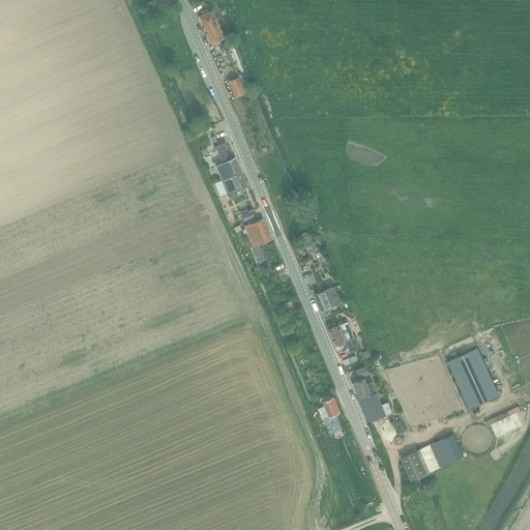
[(199,17),(211,42),(226,36),(213,9),(199,17)]
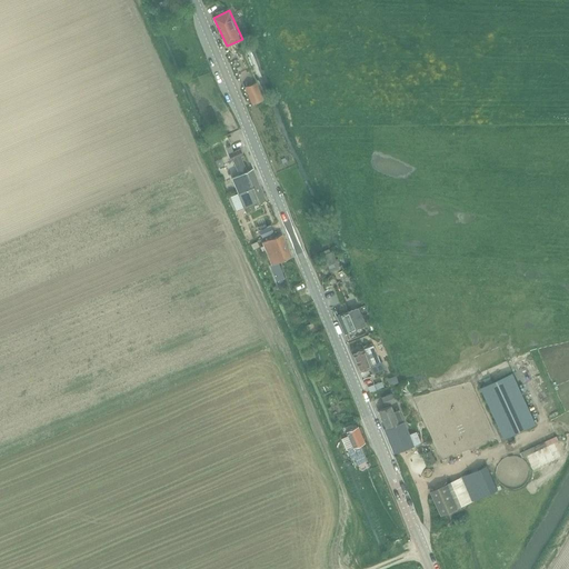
[(257,82),(246,87),(252,103),(263,99),(257,82)]
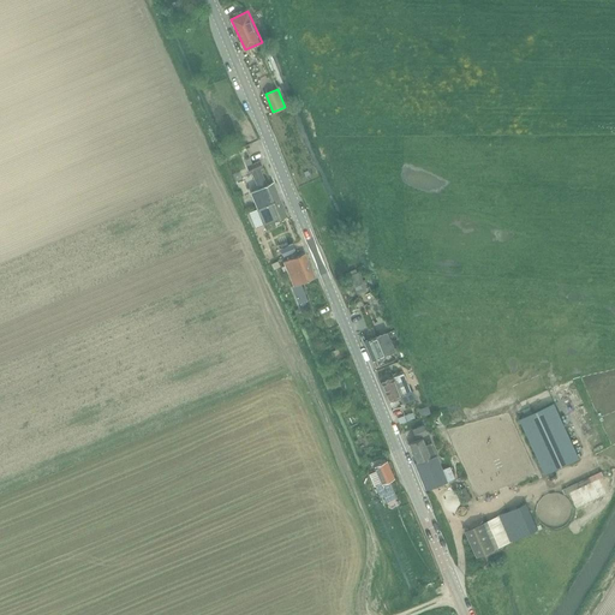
[(249,166),(246,166),(250,174),(252,173),(258,189),(251,191),(257,208),(268,204),(281,198),(274,183),(273,183),(267,185),(261,169),(263,168),(261,161),(252,165),(249,166)]
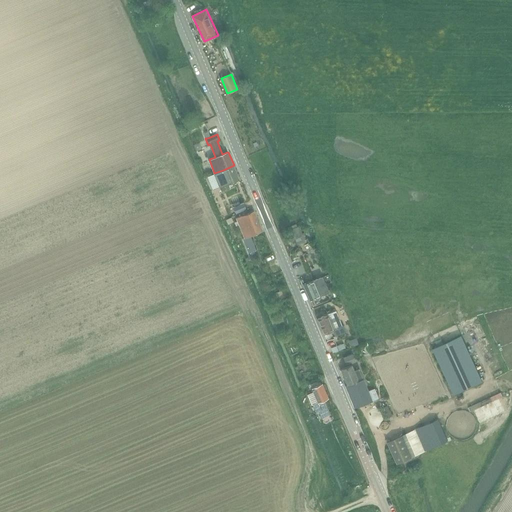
[(214,173),(206,176),(212,190),(220,187),(239,179),(234,165),(223,170),(214,173)]
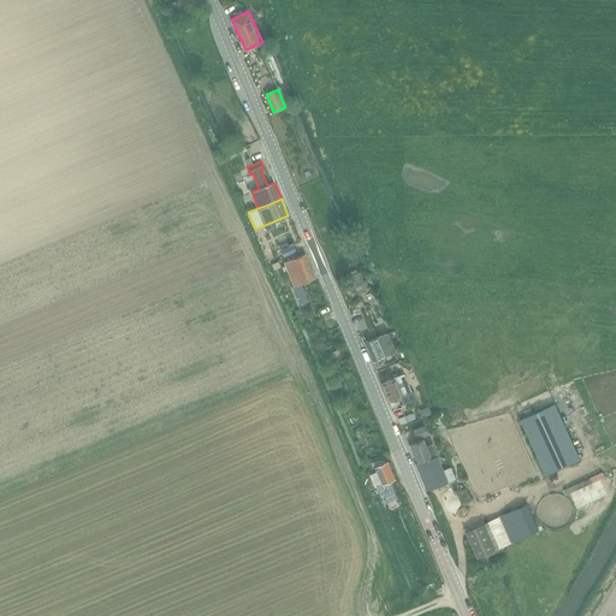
[(280,249),(283,256),(297,250),(295,243),(280,249)]
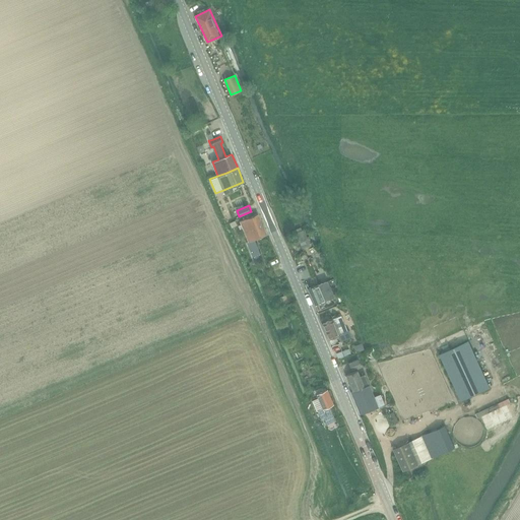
[(240,220),(249,242),(248,243),(254,257),(261,254),(255,240),(267,235),(258,212),(240,220)]
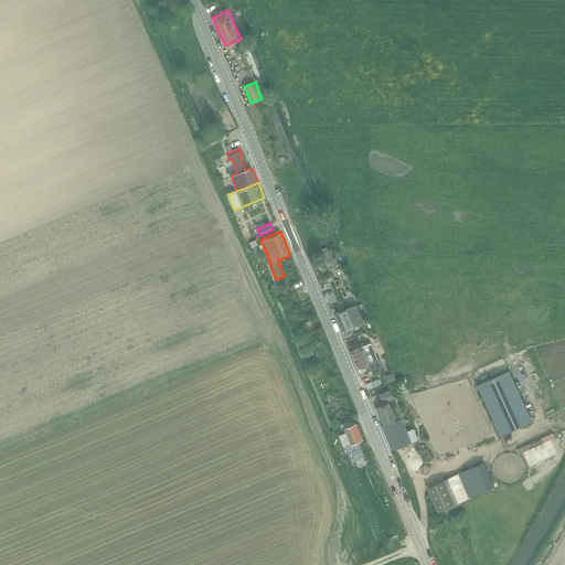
[(329,249),(321,254),(328,270),(330,269),(337,267),(334,260),(329,249)]
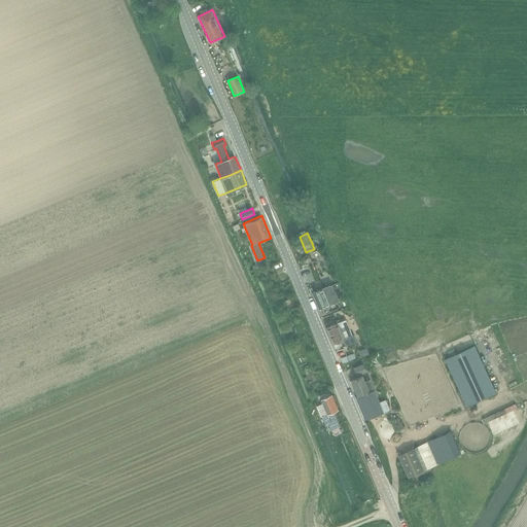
[(313,293),(319,309),(338,301),(331,285),(313,293)]
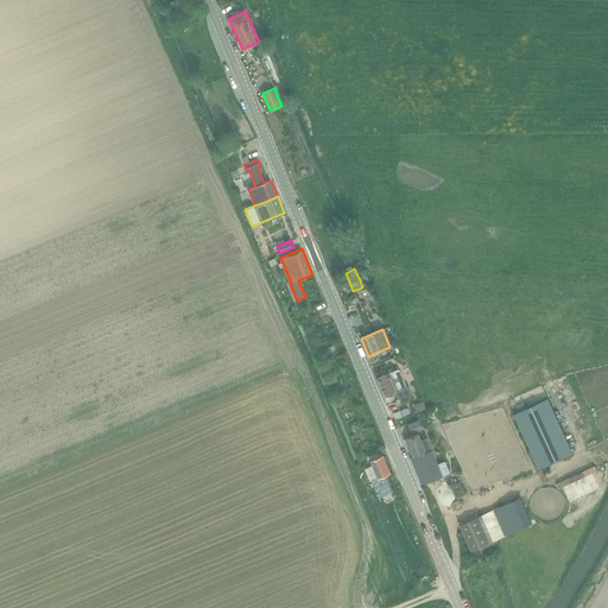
[(378,379),(385,397),(396,392),(398,399),(412,393),(409,386),(407,387),(399,369),(387,374),(388,374),(378,379)]
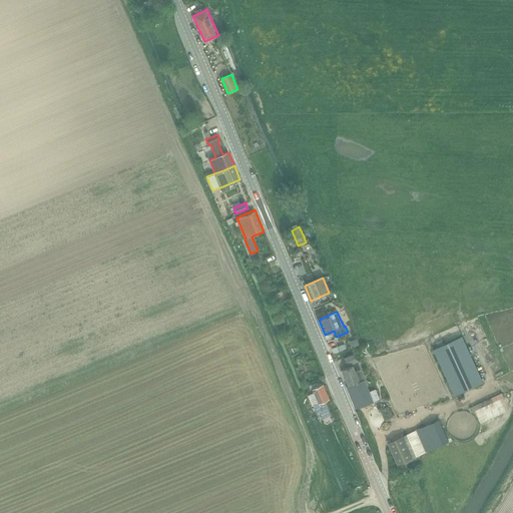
[(434,349),(455,396),(484,383),(463,336),(434,349)]
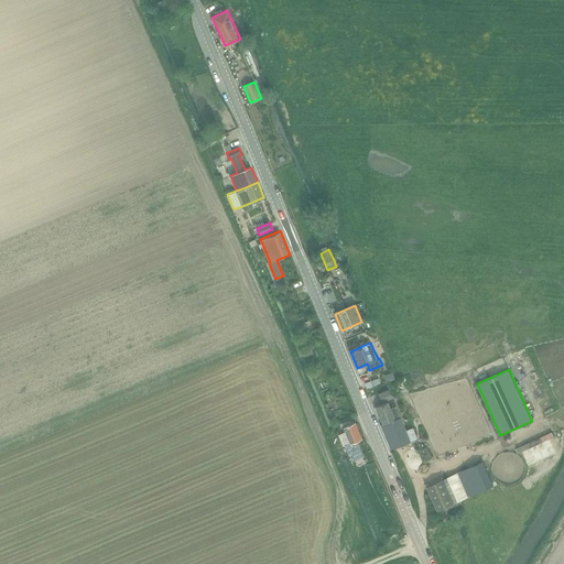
[(377,378),(371,380),(373,387),(380,384),(377,378)]
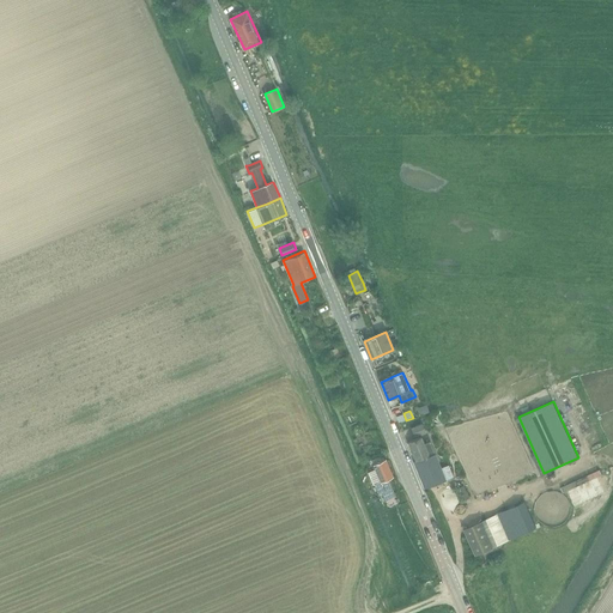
[(411,429),(414,437),(426,432),(423,424),(411,429)]
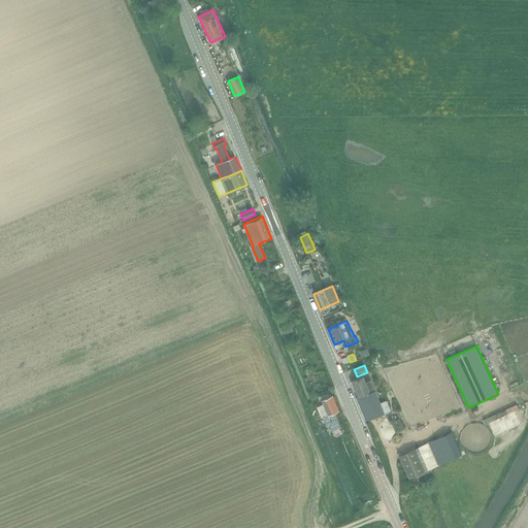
[(357,398),(366,421),(385,414),(385,413),(391,410),(387,400),(381,402),(375,390),(371,380),(366,382),(364,376),(352,382),(358,397),(357,398)]
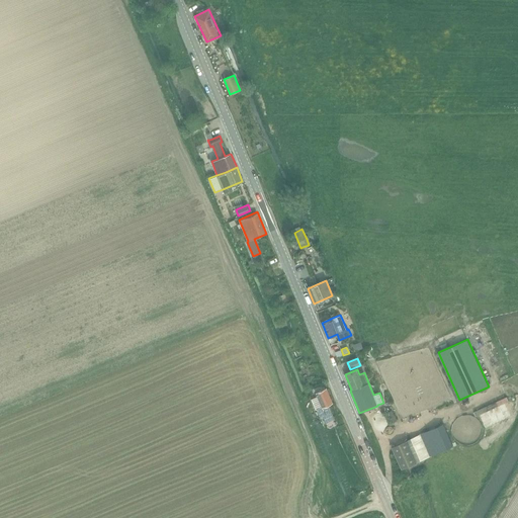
[(317,397),(311,399),(315,410),(317,410),(320,417),(323,416),(326,423),(334,419),(328,405),(333,403),(327,389),(323,390),(316,393),(315,393),(317,397)]
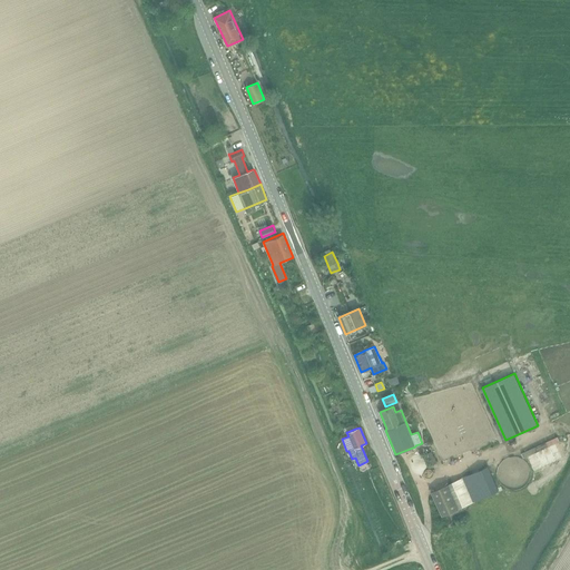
[(438,463),(431,451),(426,454),(432,465),(438,463)]
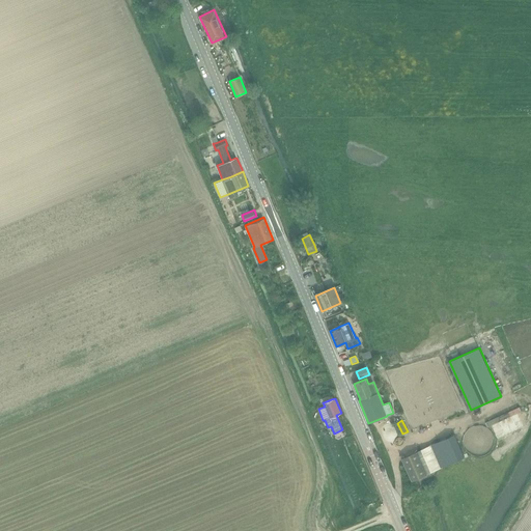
[(429,473),(443,468),(465,457),(454,435),(432,445),(419,450),(429,473)]
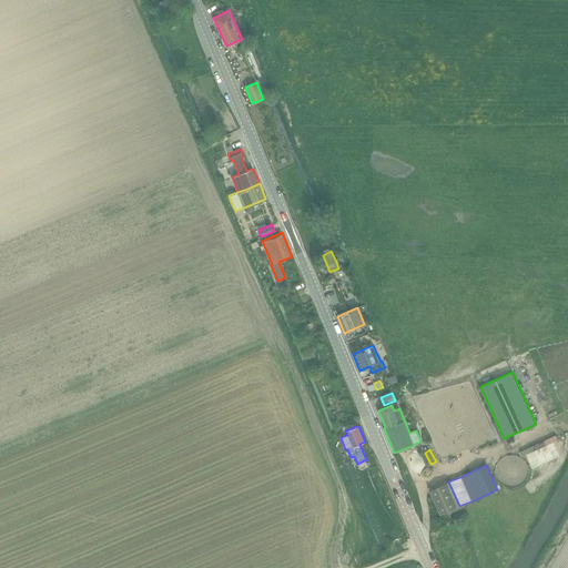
[(430,490),(442,515),(457,507),(446,483),(430,490)]
